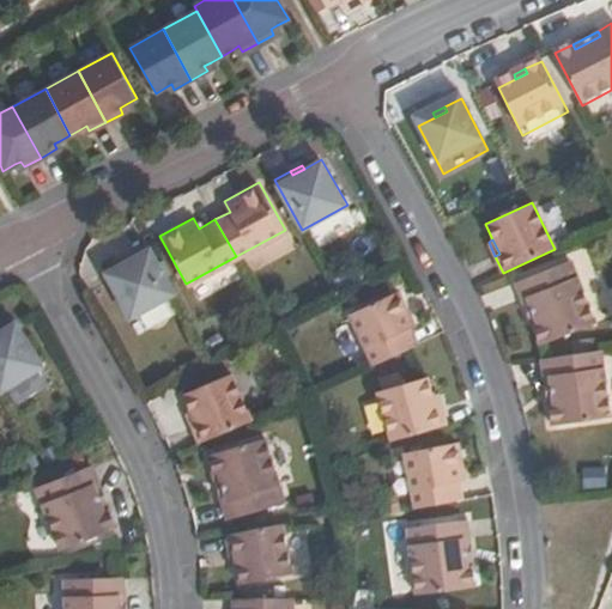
[(129,318),(175,293),(146,243),(131,253),(133,257),(122,263),(105,272),(129,318)]
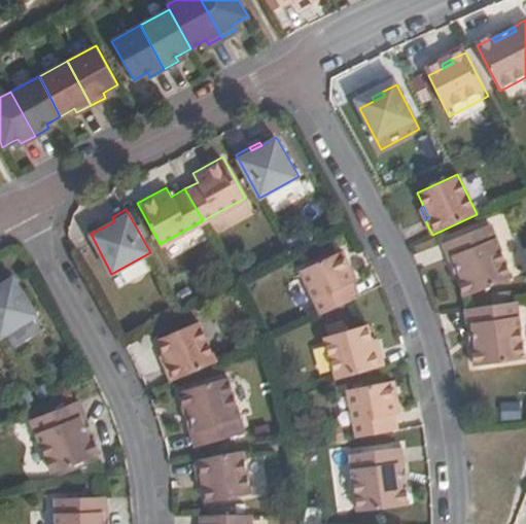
[(103,222),(105,226),(114,221),(112,217),(103,222)]
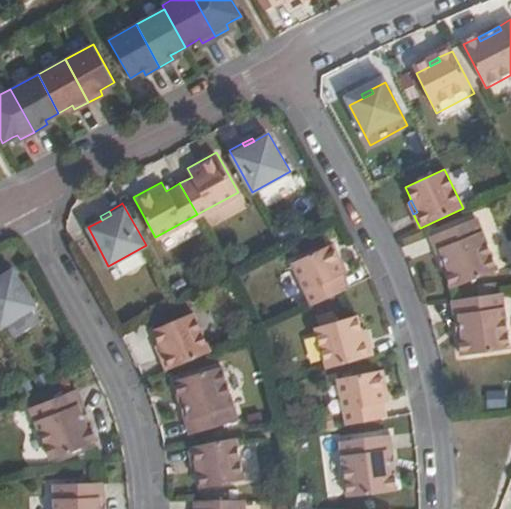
[(431,233),(437,248),(440,246),(449,268),(445,269),(452,284),(496,267),(475,216),(431,233)]
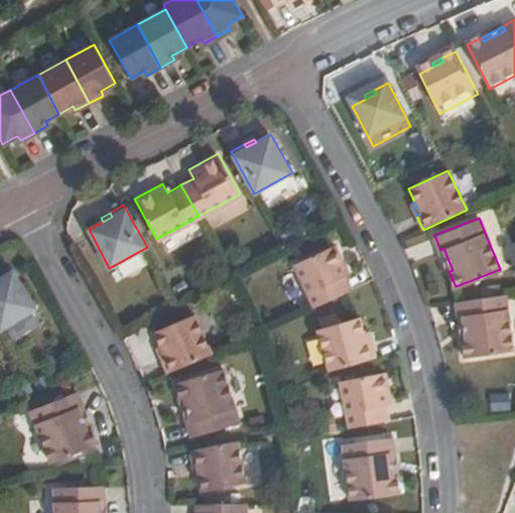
[(314,307),(347,291),(341,278),(349,274),(335,244),(294,263),(314,307)]
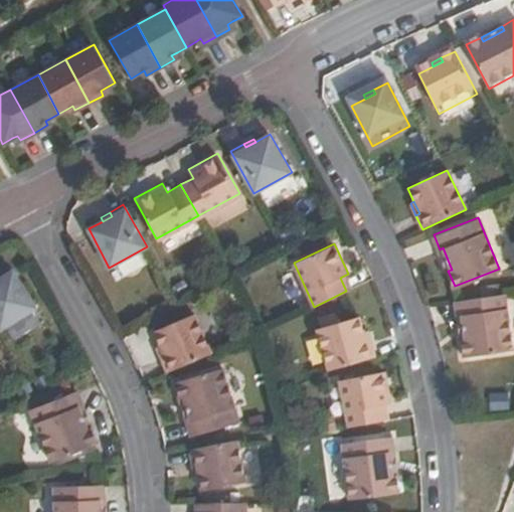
[(443,247),(440,249),(448,271),(452,270),(443,247)]
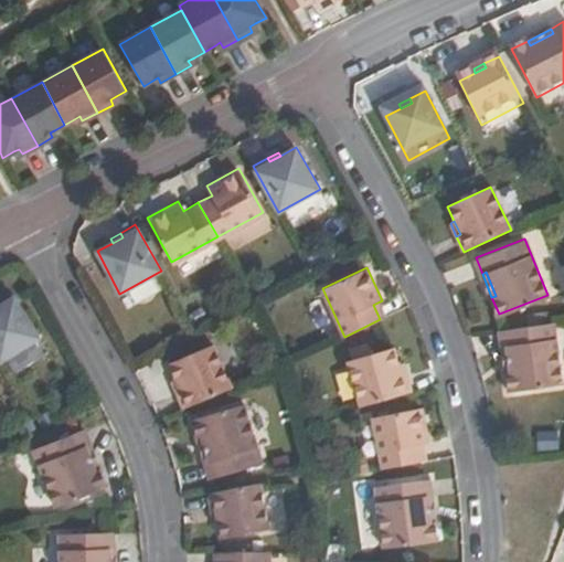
[(0,362),(40,337),(13,296),(0,305),(0,362)]
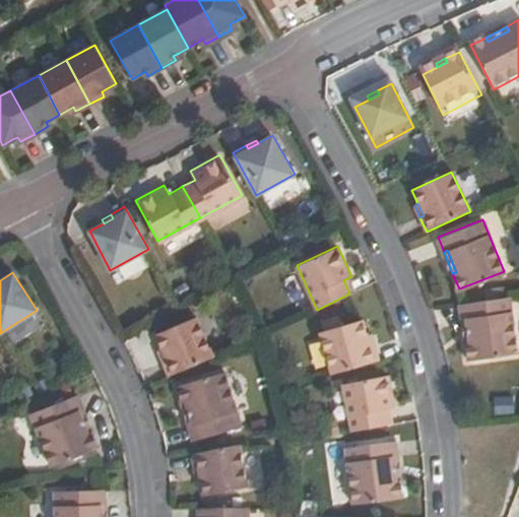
[(514,360),(506,304),(457,311),(460,327),(464,326),(469,350),(464,351),(467,367),(514,360)]
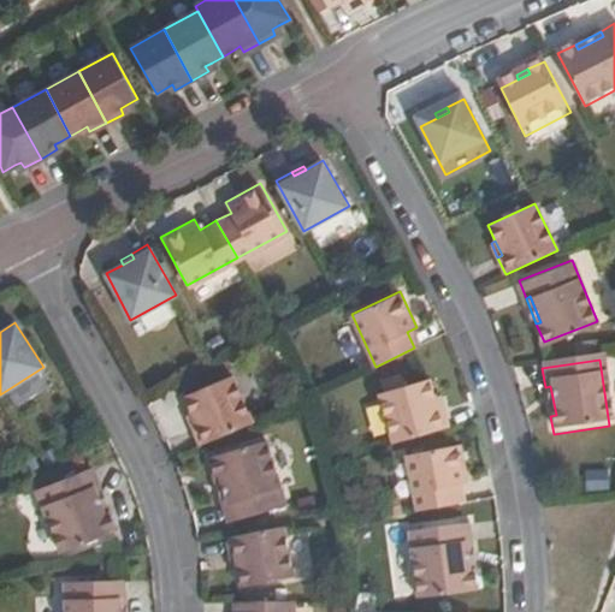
[(34,374),(5,394),(12,405),(41,386),(34,374)]
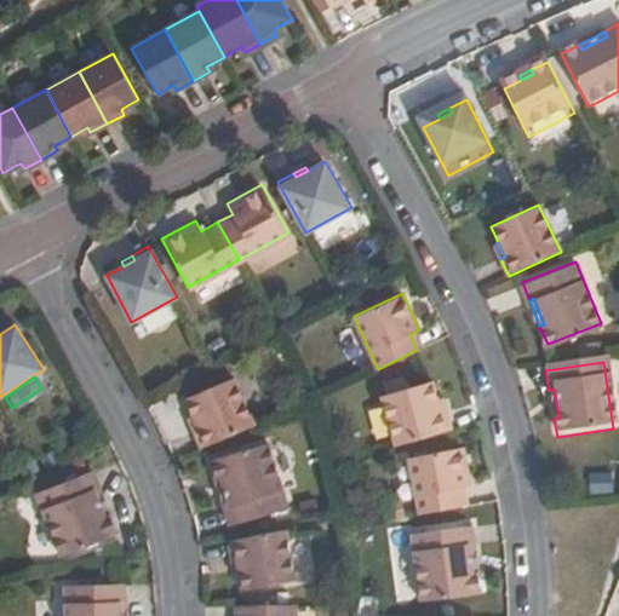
[(193,431),(200,448),(254,425),(234,376),(184,399),(193,418),(198,429),(193,431)]
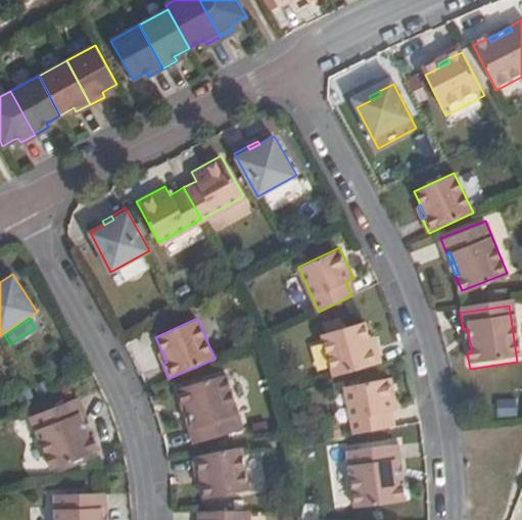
[(322,333),(334,376),(381,363),(376,347),(372,348),(369,338),(365,322),(343,327),(340,318),(325,323),(327,332),(322,333)]
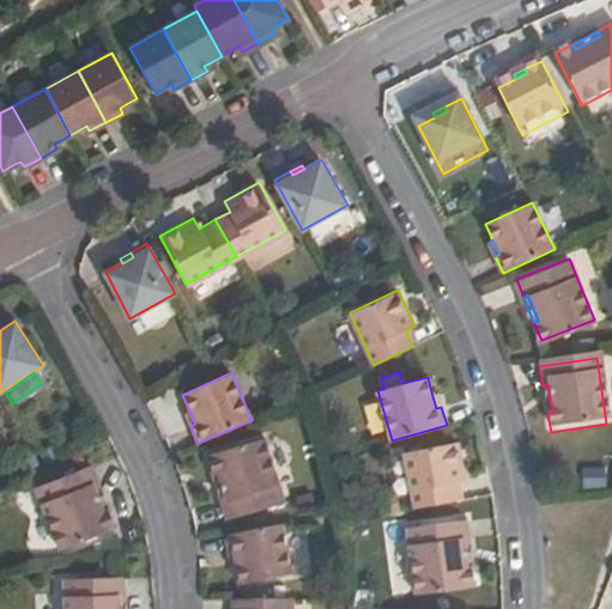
[(543,385),(547,414),(553,413),(547,384),(543,385)]
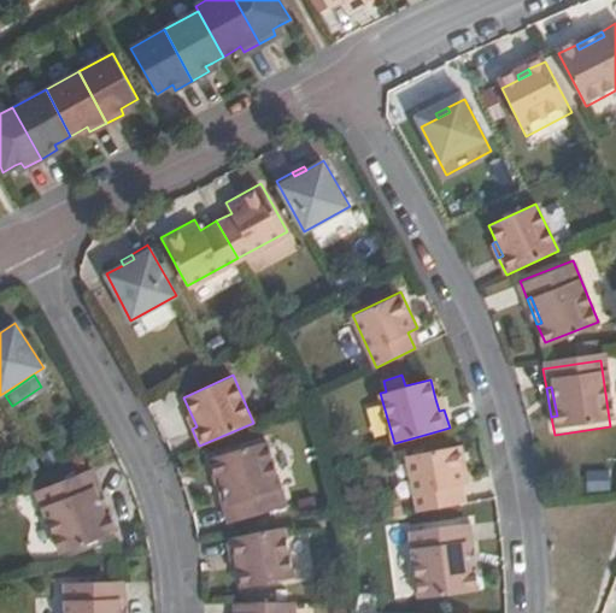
[(187,418),(192,429),(197,426),(192,416),(187,418)]
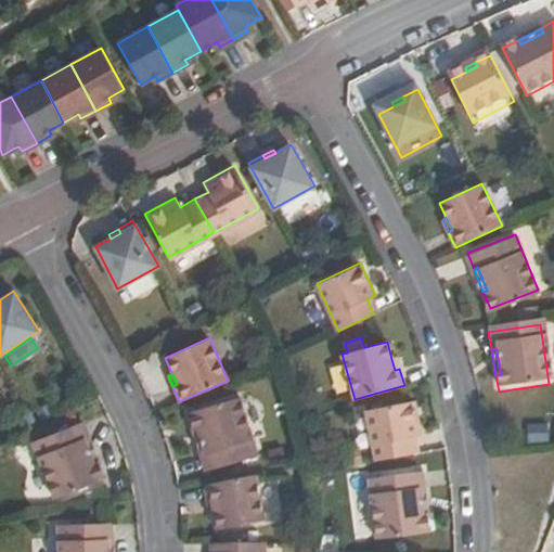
[(206,454),(201,456),(206,472),(257,457),(240,398),(189,412),(193,431),(198,429),(206,454)]
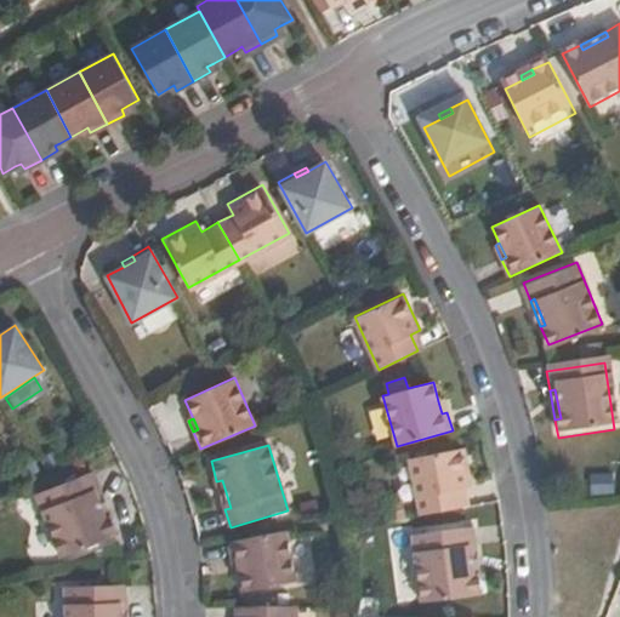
[(421,515),(464,506),(460,490),(472,487),(464,450),(410,460),(421,515)]
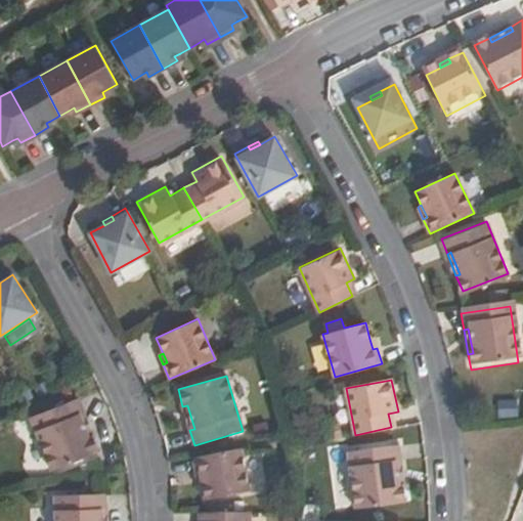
[(51,472),(100,456),(95,439),(90,440),(83,418),(87,416),(83,401),(34,417),(51,472)]
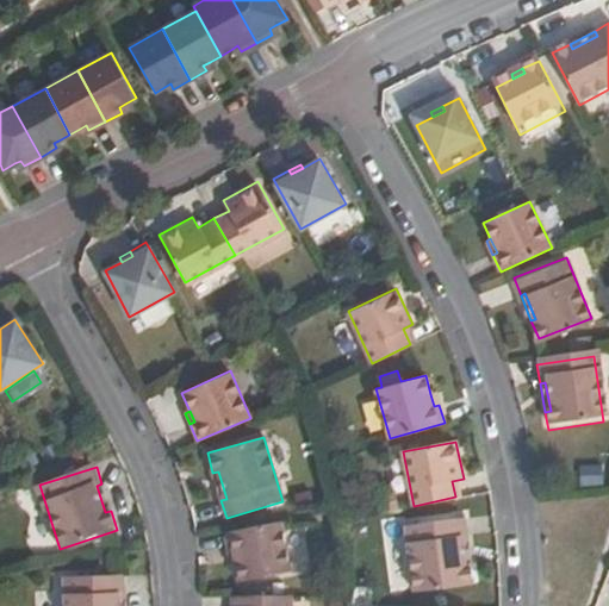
[(212,473),(221,500),(227,499),(218,472),(212,473)]
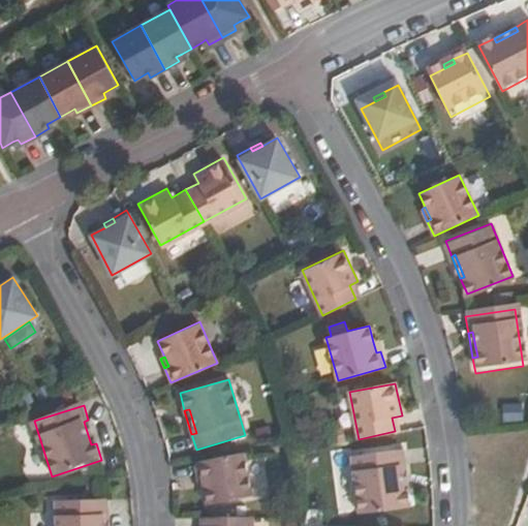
[(254,496),(246,452),(197,461),(199,476),(205,476),(206,488),(209,503),(254,496)]
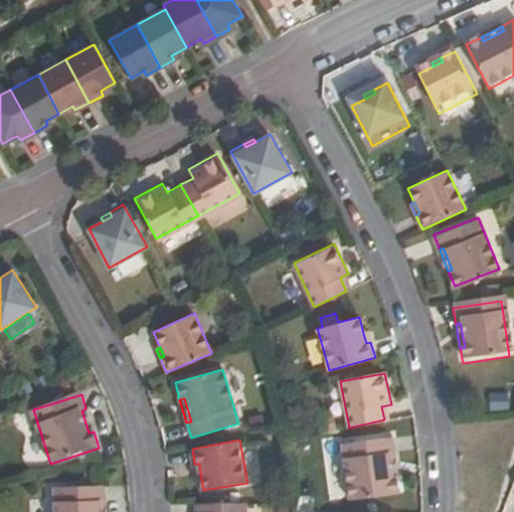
[(399,495),(397,479),(392,479),(389,455),(394,454),(392,440),(343,445),(350,502),(399,495)]
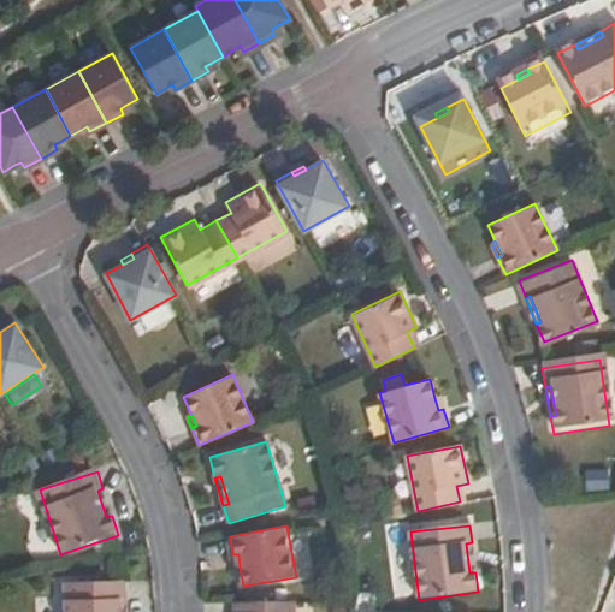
[(128,598),(126,580),(67,582),(67,611),(123,611),(123,598),(128,598)]
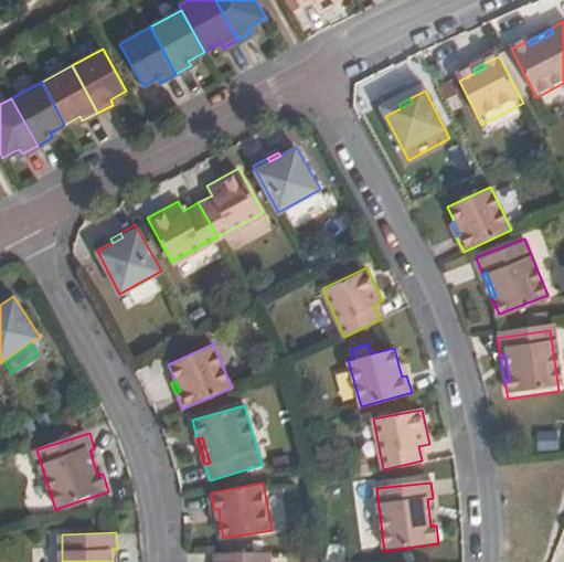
[(272,561),(273,552),(217,551),(216,561),(272,561)]
